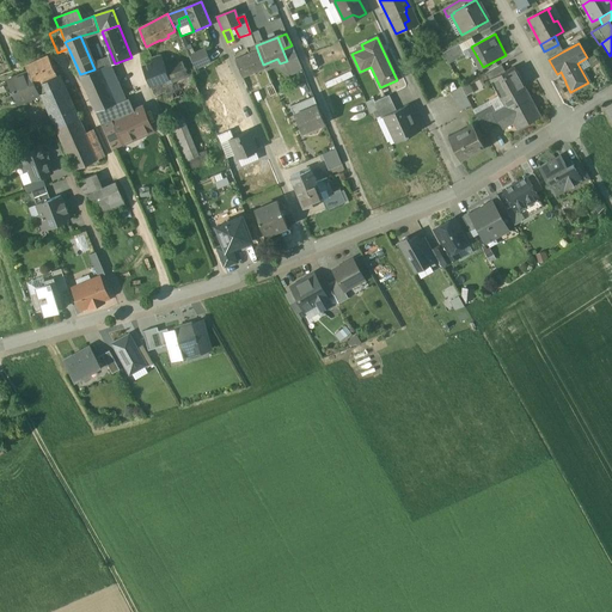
[(459,44),(444,54),(450,65),(465,55),(459,44)]
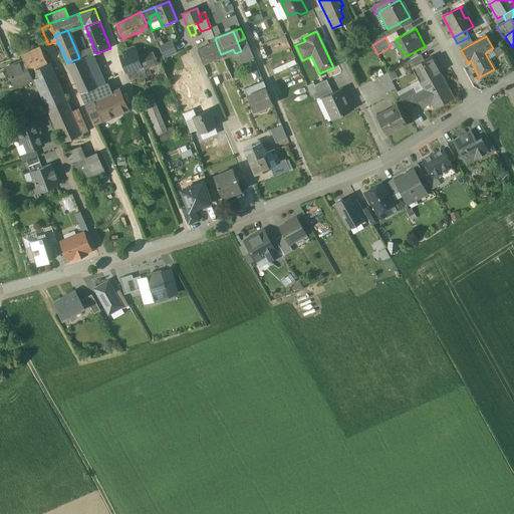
[(469,37),(457,43),(461,50),(473,43),(469,37)]
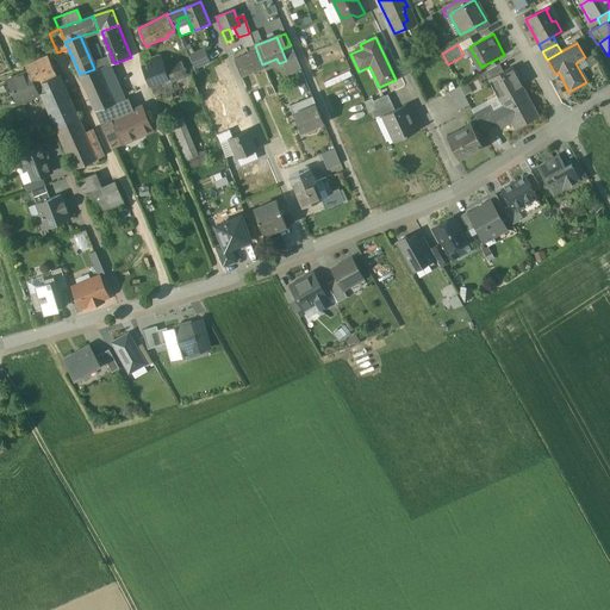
[(262,64),(256,49),(250,53),(257,70),(263,68),(262,64)]
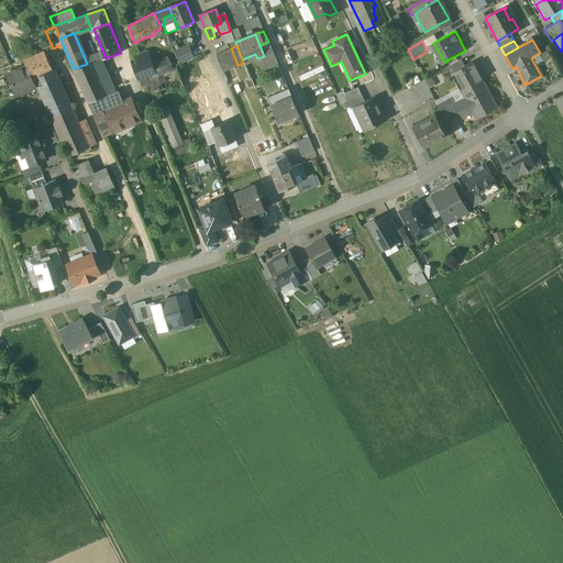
[(188,46),(175,52),(179,63),(192,57),(188,46)]
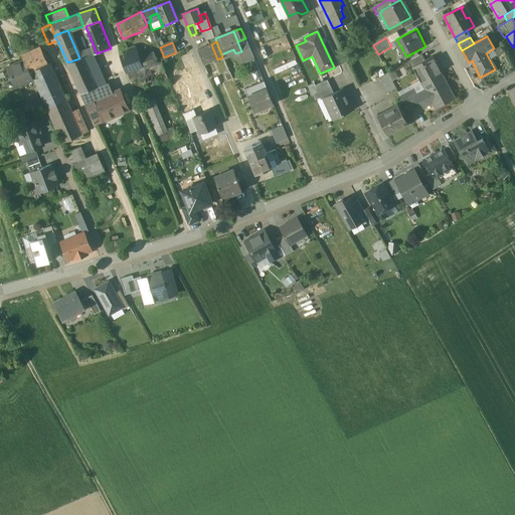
[(247,43),(239,46),(241,51),(238,52),(242,63),(253,58),(247,43)]
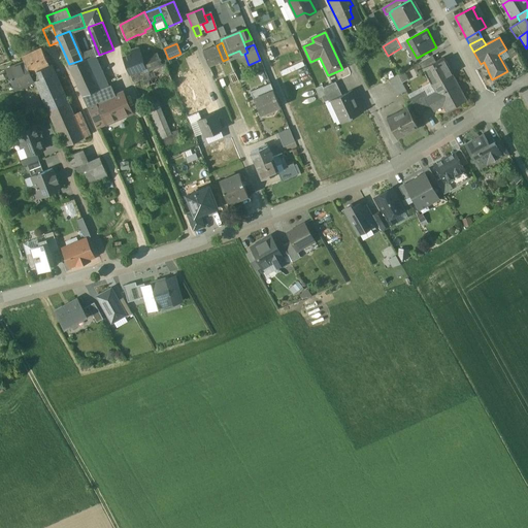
[(217,45),(202,53),(208,67),(223,61),(217,45)]
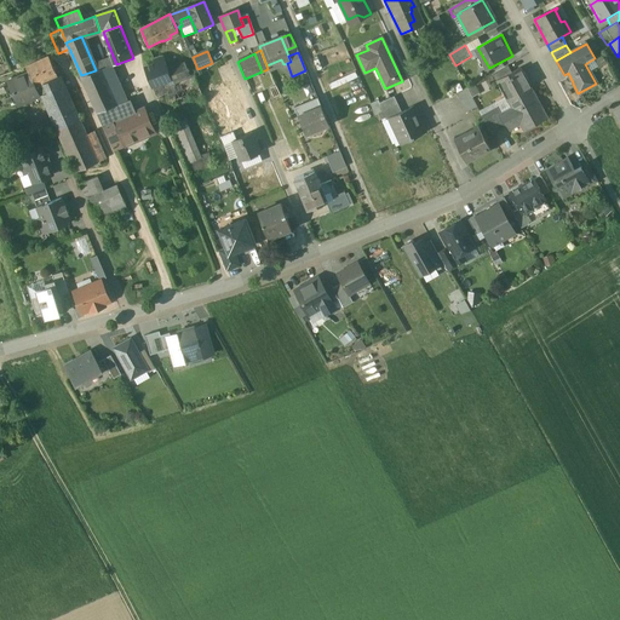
[(49,57),(26,67),(28,74),(29,74),(35,87),(44,84),(58,78),(57,76),(49,57)]
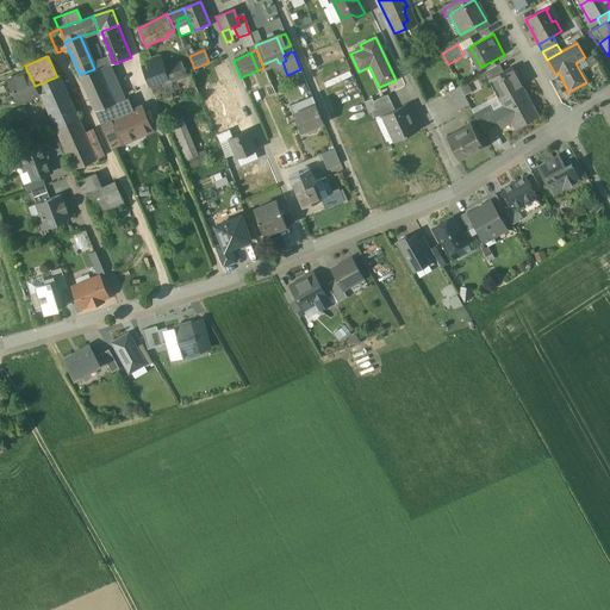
[(161,58),(142,66),(149,86),(161,82),(168,80),(166,70),(161,58)]
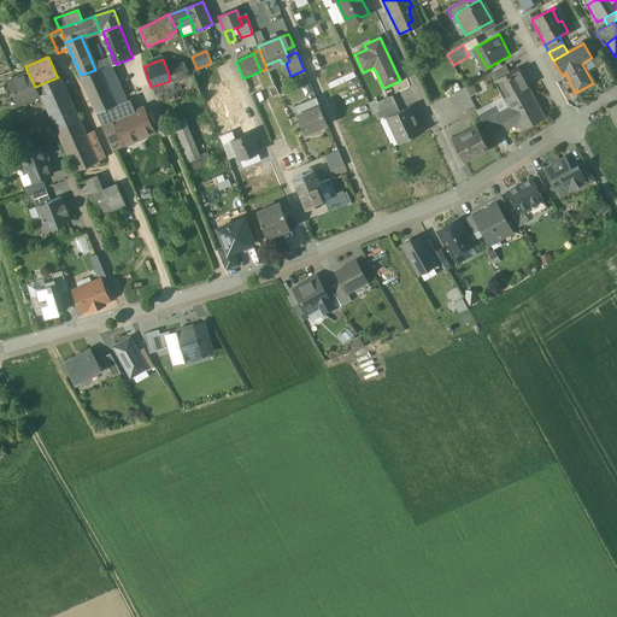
[(183,65),(168,71),(170,81),(163,83),(171,101),(176,99),(180,107),(203,99),(193,77),(191,78),(183,65)]
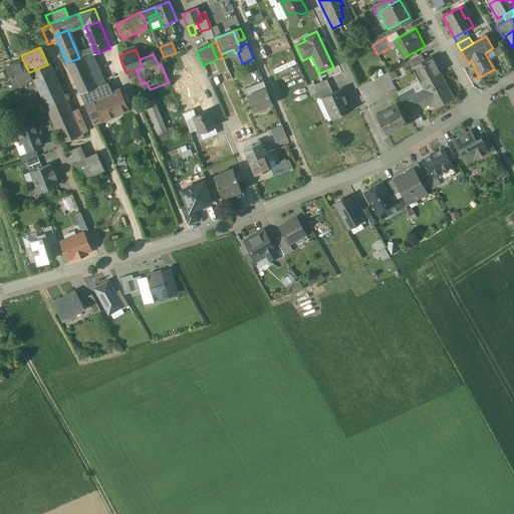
[(419,55),(409,61),(412,67),(422,61),(419,55)]
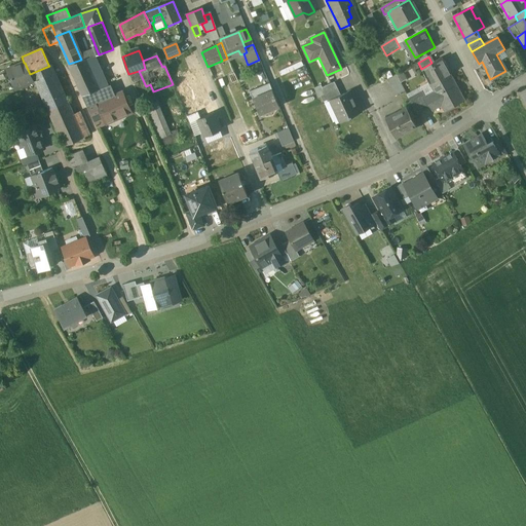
[(431,63),(421,69),(423,72),(425,71),(431,68),(431,67),(435,66),(436,66),(443,62),(441,58),(431,63)]
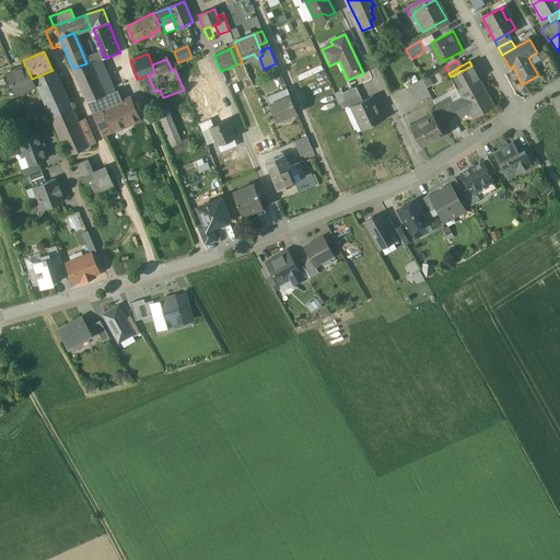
[(86,63),(73,68),(88,102),(105,94),(101,85),(91,62),(86,63)]
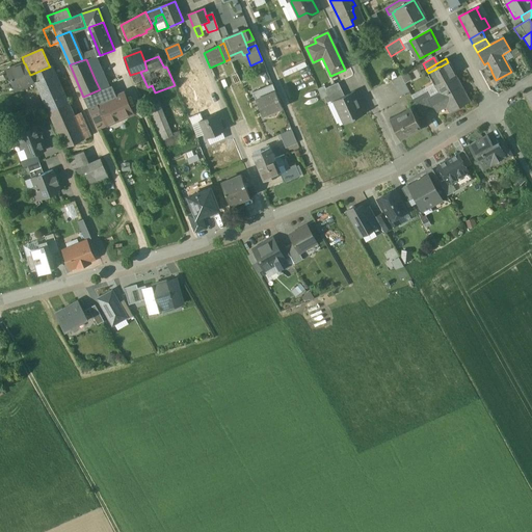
[(448,62),(441,67),(440,67),(436,68),(436,69),(430,72),(435,82),(434,84),(435,87),(455,77),(448,62)]
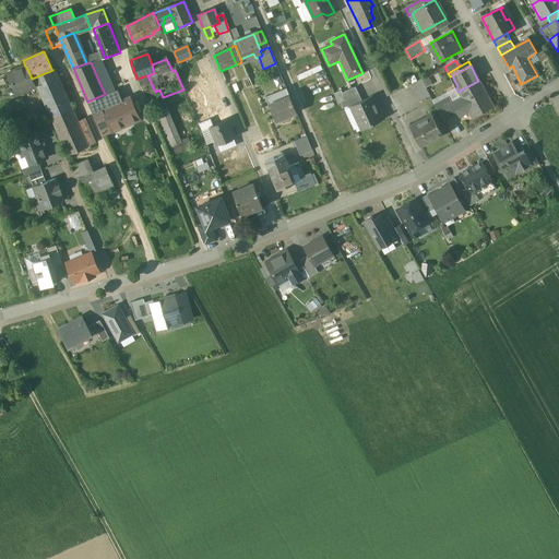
[(25,67),(8,74),(16,94),(35,86),(32,79),(26,67),(25,67)]
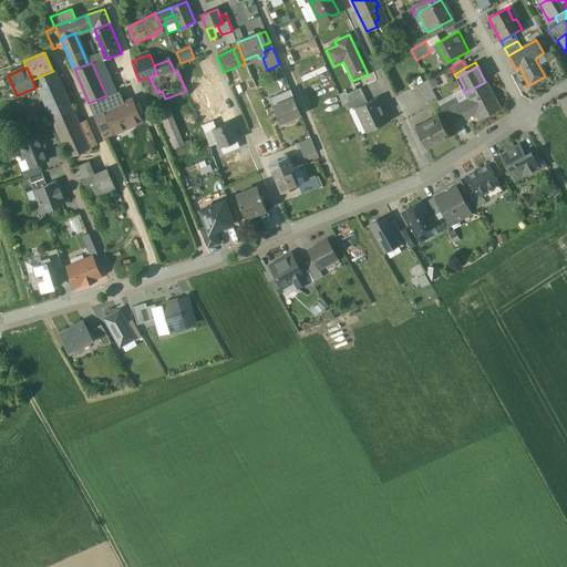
[(55,69),(52,70),(53,71),(40,76),(43,84),(38,88),(52,119),(72,110),(55,69)]
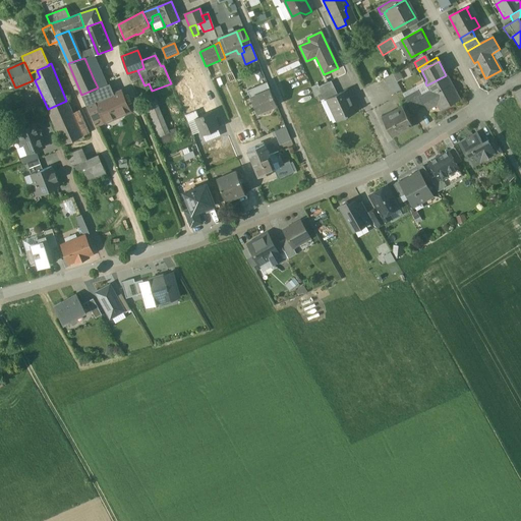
[(192,112),(186,95),(197,91),(191,70),(170,77),(182,115),(192,112)]
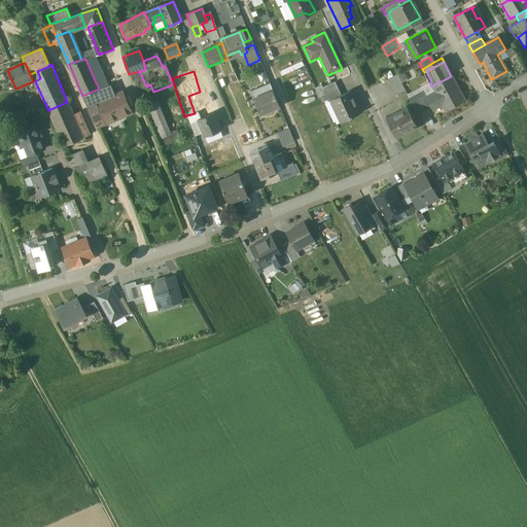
[(232,72),(226,75),(235,90),(240,86),(232,72)]
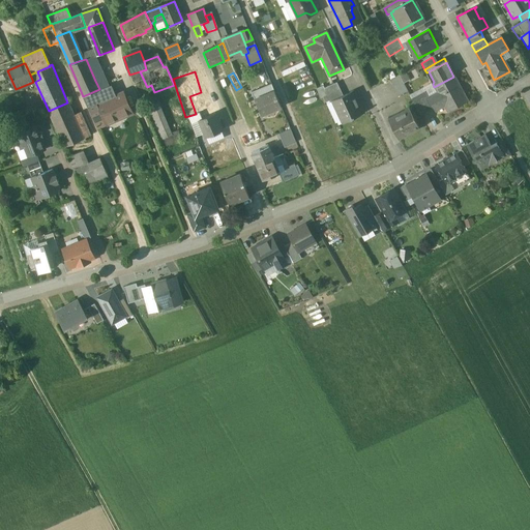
[(407,91),(399,76),(389,80),(398,96),(407,91)]
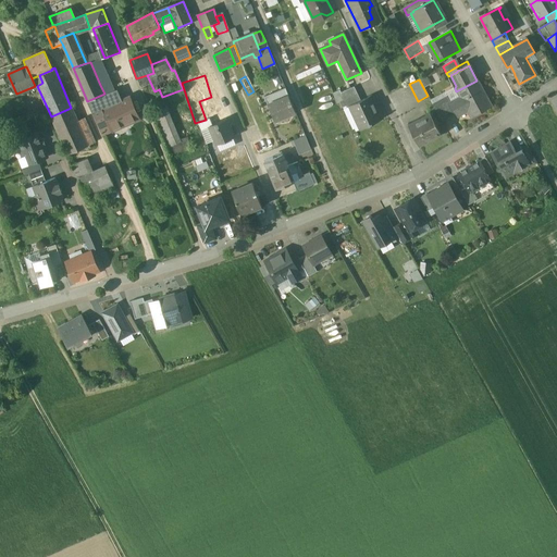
[(111,81),(100,85),(104,94),(106,96),(114,93),(114,90),(111,81)]
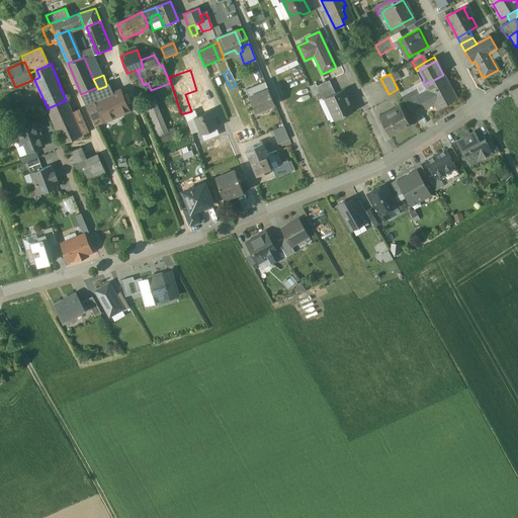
[(443,75),(424,85),(428,91),(419,95),(418,96),(423,106),(425,109),(435,104),(438,110),(456,100),(443,75)]
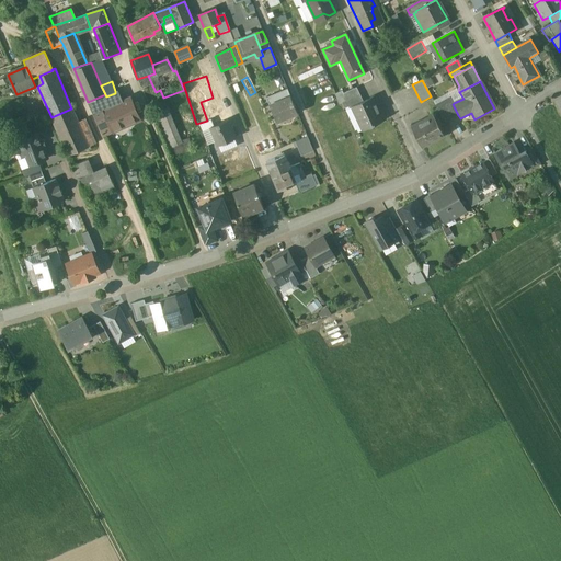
[(356,88),(344,93),(343,90),(334,93),(340,104),(346,101),(359,94),(356,88)]
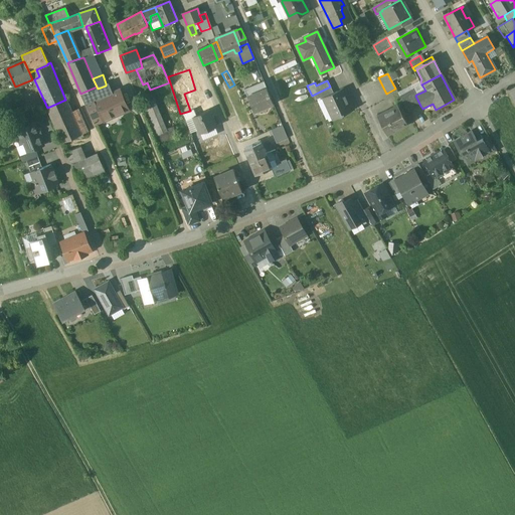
[(264,81),(244,90),(247,98),(267,90),(264,81)]
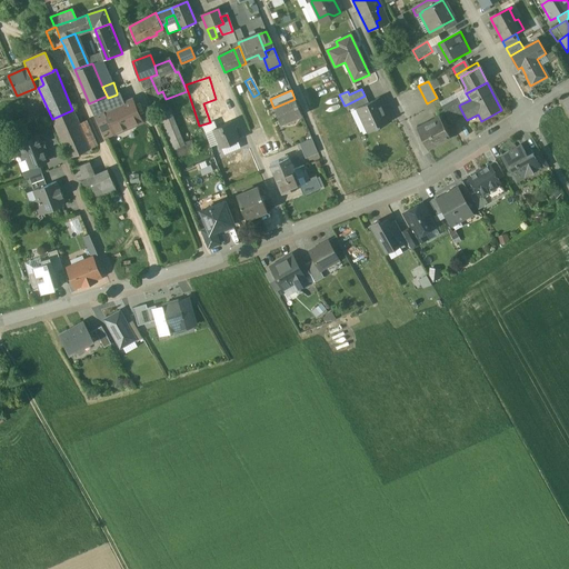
[(465,90),(455,96),(456,99),(457,99),(460,105),(470,100),(466,93),(465,90)]
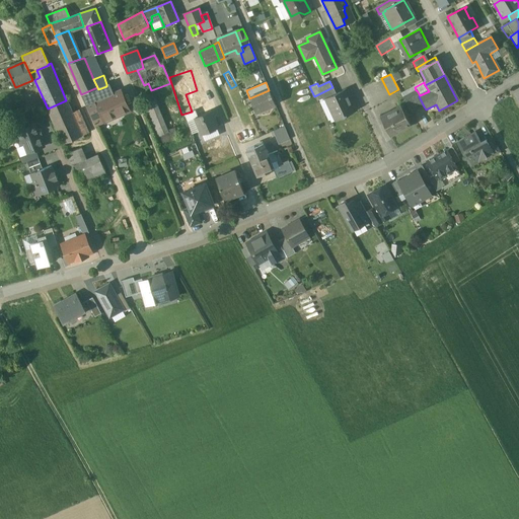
[(97,87),(81,94),(88,110),(119,96),(117,91),(112,93),(106,84),(106,86),(98,89),(97,87)]
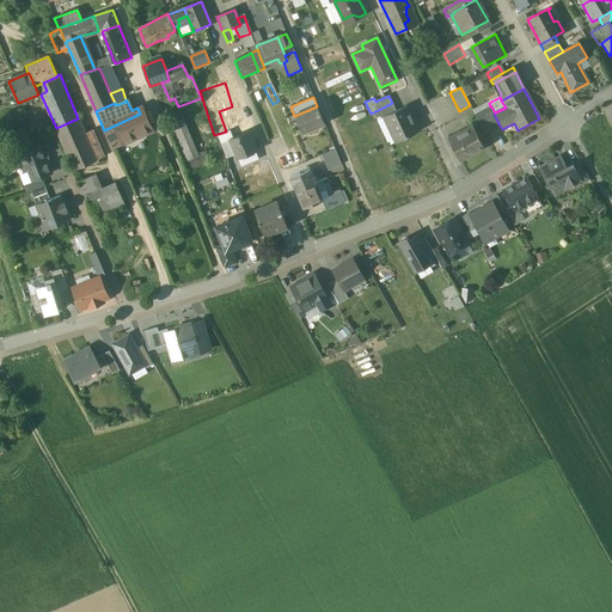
[(392,103),(378,110),(381,118),(385,116),(396,110),(392,103)]
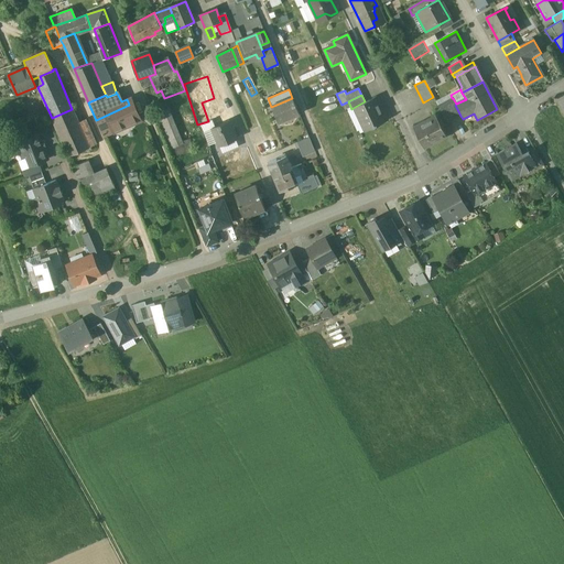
[(365,101),(355,107),(364,126),(372,122),(373,127),(387,120),(377,97),(365,101)]
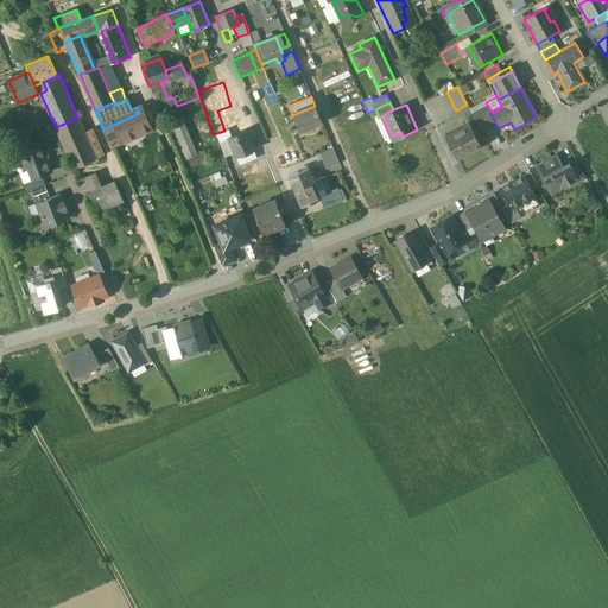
[(139,113),(103,130),(111,146),(125,140),(122,135),(126,134),(128,139),(151,128),(141,107),(139,106),(137,107),(139,113)]
